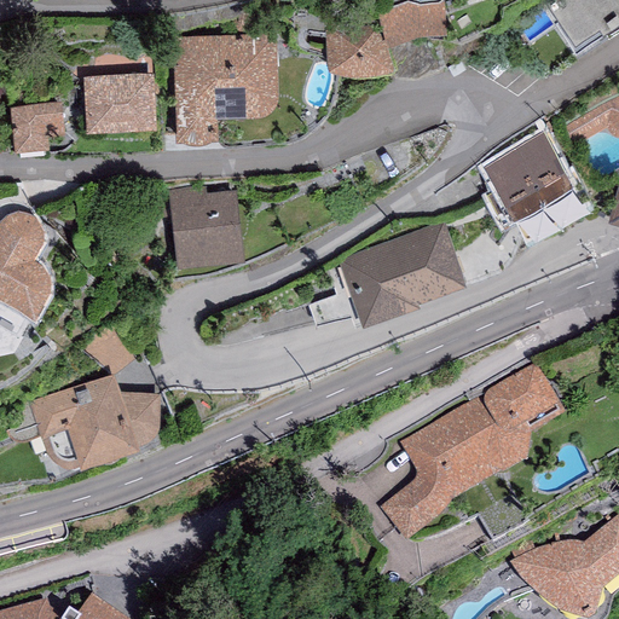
[(379,23),(325,29),(327,69),(333,70),(339,70),(351,71),(360,71),(369,71),(377,70),(385,69),(391,67),(393,64),(387,45),(410,35),(415,34),(420,33),(423,33),(427,33),(446,32),(443,0),(441,0),(439,3),(423,4),(418,4),(411,1),(408,1),(405,1),(399,3),(395,4),(389,7),(386,10),(382,13),(380,18),(379,23)]
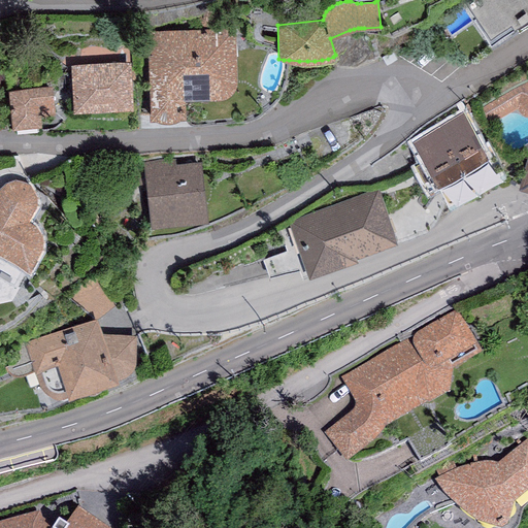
[(527,0),(468,0),(466,2),(476,18),(473,20),(489,43),(527,18),(527,0)]
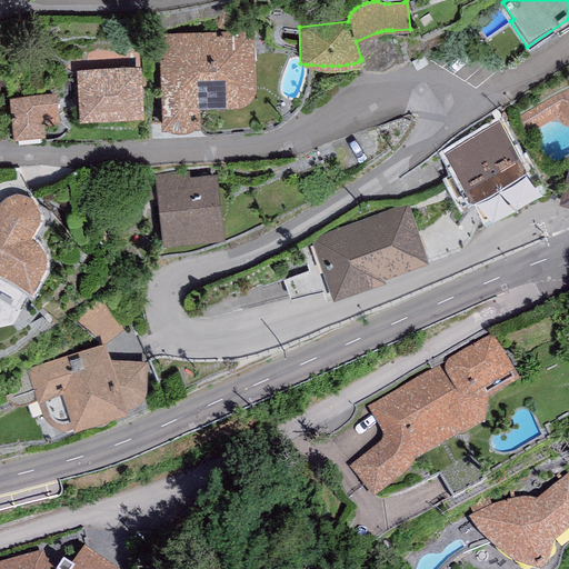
[(253,30),(158,33),(161,130),(168,129),(172,131),(178,132),(186,131),(190,130),(193,129),(200,129),(199,109),(239,107),(241,107),(243,106),(248,103),(250,101),(252,99),(253,95),(255,89),(256,83),(253,30)]
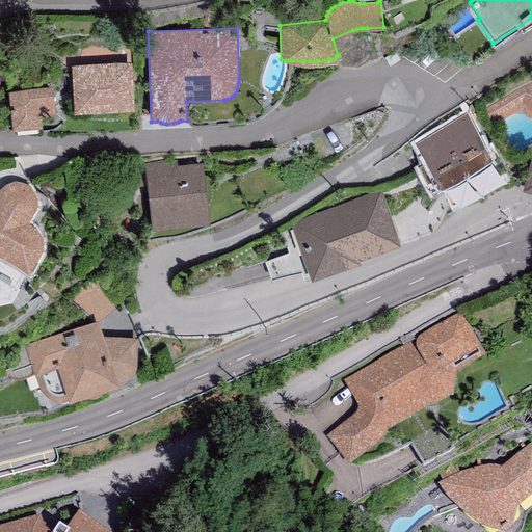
[(131,61),(72,65),(75,112),(134,109),(131,61)]
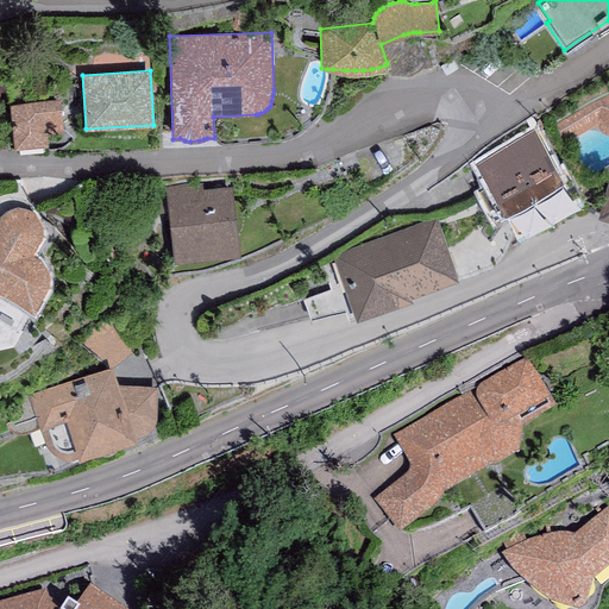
[(608,89),(607,92),(558,119),(566,139),(597,124),(598,127),(601,130),(603,132),(607,132),(608,132),(608,89)]
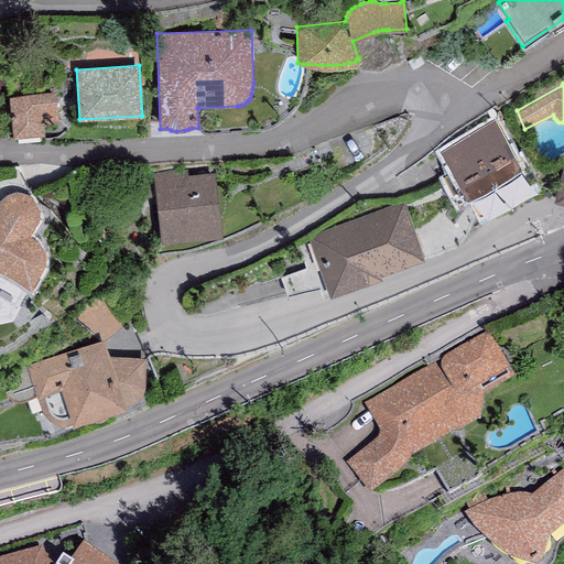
[(56,93),(9,97),(12,138),(44,136),(42,116),(58,115),(56,93)]
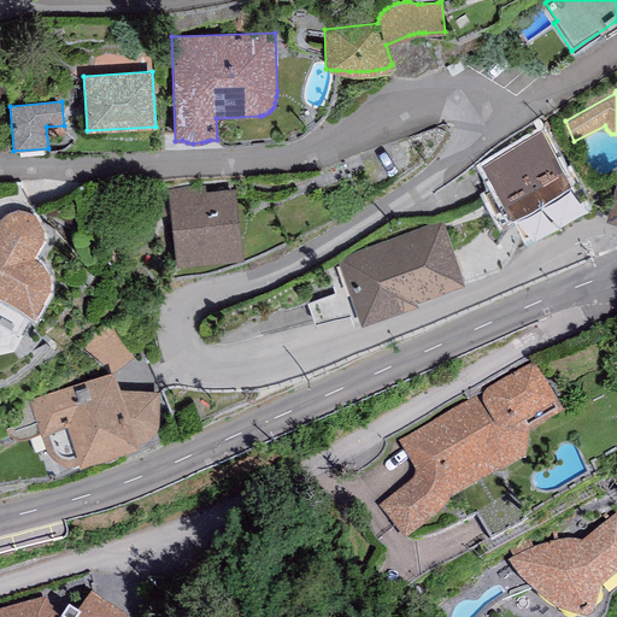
[(541,131),(483,166),(497,188),(485,195),(500,219),(511,213),(513,217),(571,181),(541,131)]
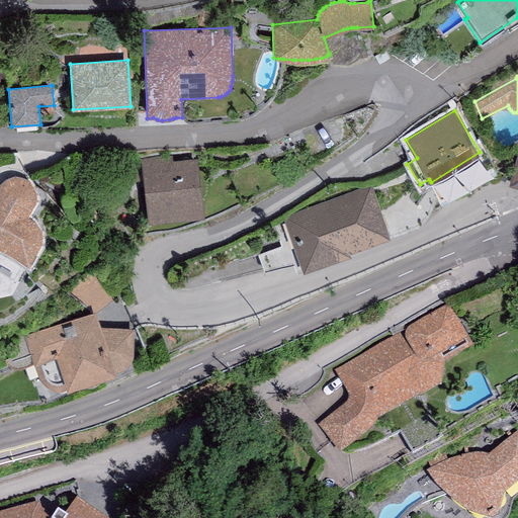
[(517,153),(515,158),(509,184),(517,186),(517,153)]
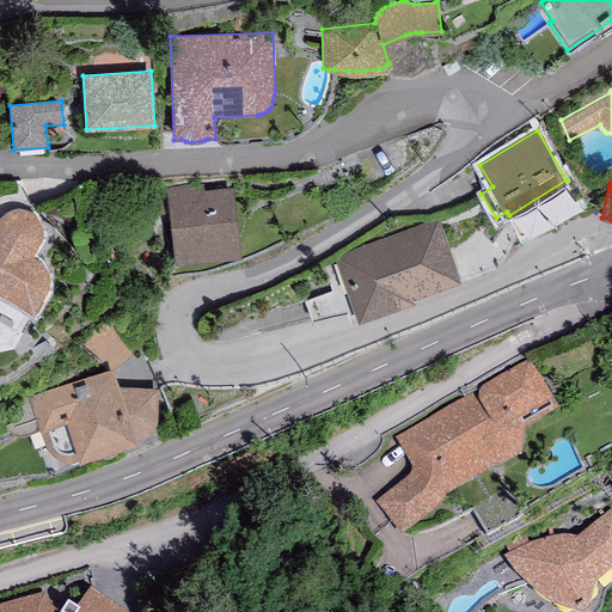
[(203,184),(166,188),(175,264),(240,257),(233,187),(204,190),(203,184)]
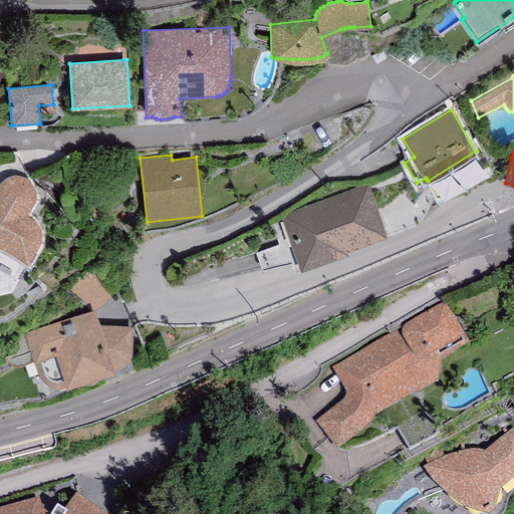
[(0,248),(1,249),(28,265),(36,252),(39,246),(41,242),(40,238),(41,231),(39,228),(38,224),(35,220),(27,215),(33,207),(34,203),(35,200),(36,197),(36,194),(35,190),(33,186),(31,182),(29,180),(26,178),(22,177),(18,176),(14,176),(11,177),(8,178),(5,180),(2,182),(0,184),(0,248)]
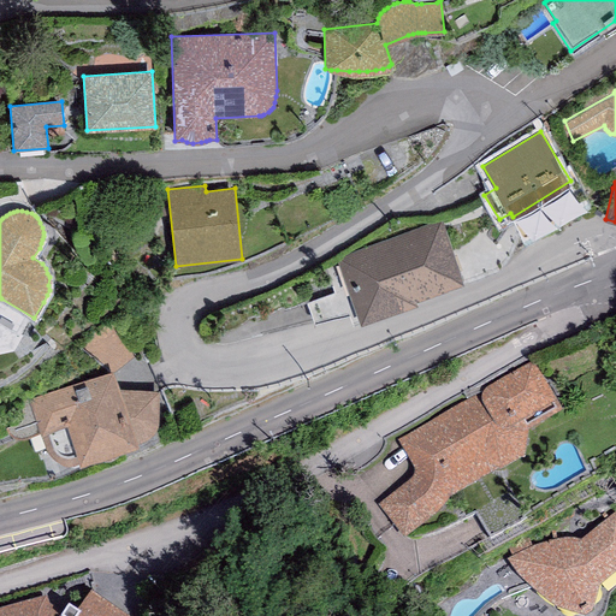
[(442,219),(337,259),(361,324),(418,303),(416,297),(465,280),(442,219)]
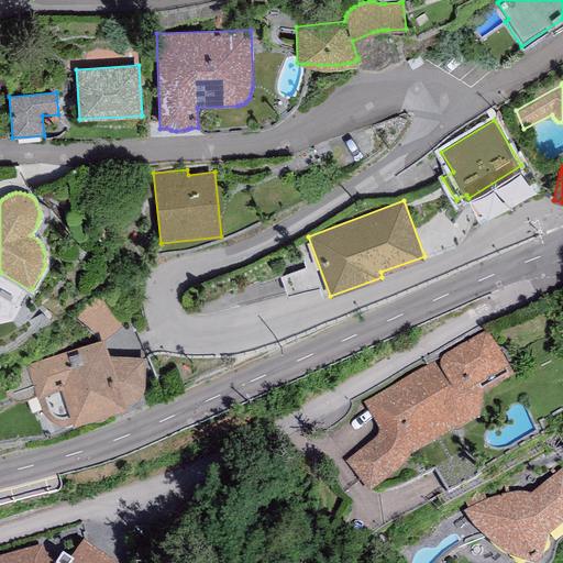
[(381,434),(377,441),(350,462),(370,489),(396,471),(403,463),(407,456),(477,417),(481,394),(476,386),(506,368),(487,337),(365,404),(379,424),(381,434)]
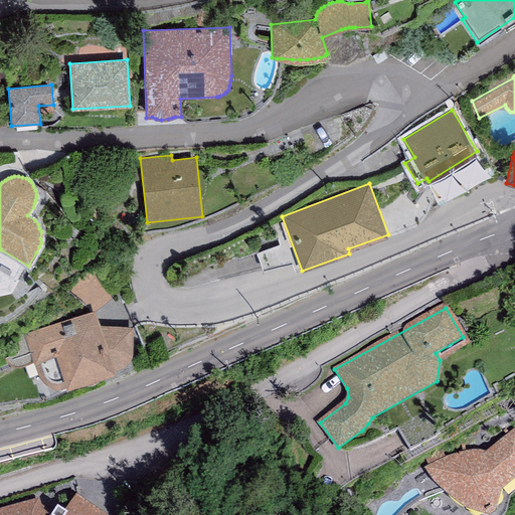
[(95,310),(23,336),(38,375),(40,379),(42,382),(44,384),(46,385),(50,387),(54,388),(57,388),(66,385),(67,386),(115,368),(115,366),(122,364),(128,361),(131,357),(132,354),(132,328),(108,326),(103,328),(95,310)]
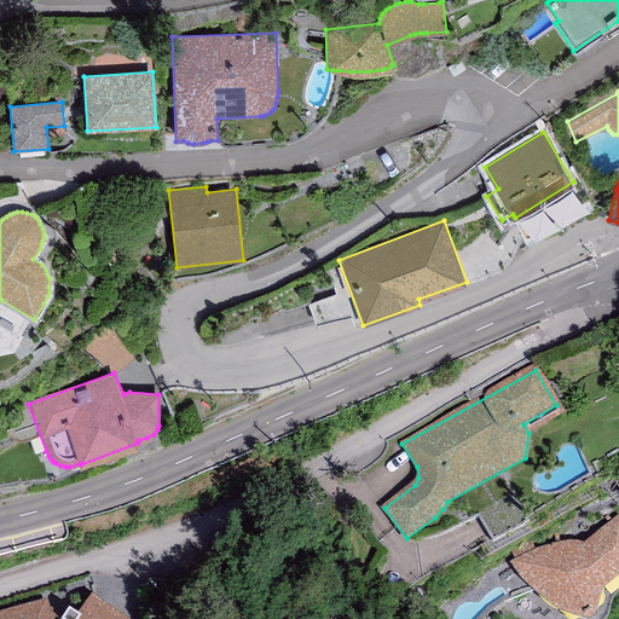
[(537,554),(514,565),(531,586),(548,602),(561,612),(583,618),(588,618),(591,617),(599,590),(618,572),(618,521),(584,551),(571,548),(557,549),(537,554)]
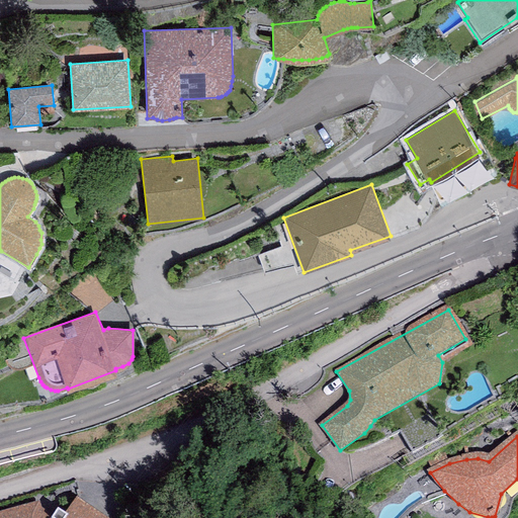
[(102,517),(76,498),(65,517),(58,512),(53,517),(40,511),(39,503),(0,516),(0,517),(102,517)]
